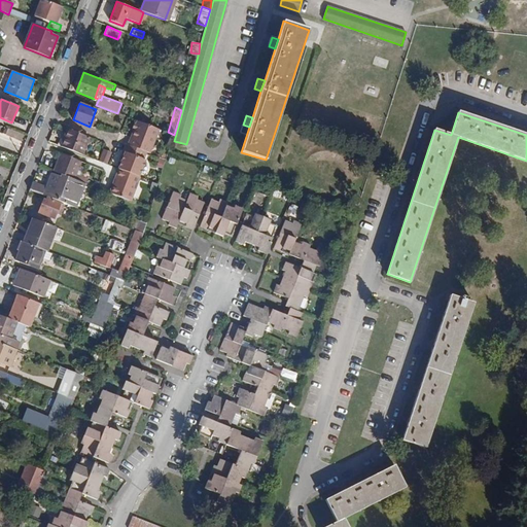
[(160,129),(138,120),(129,145),(126,144),(124,152),(126,153),(123,162),(119,169),(140,177),(146,160),(144,160),(147,151),(150,153),(160,129)]
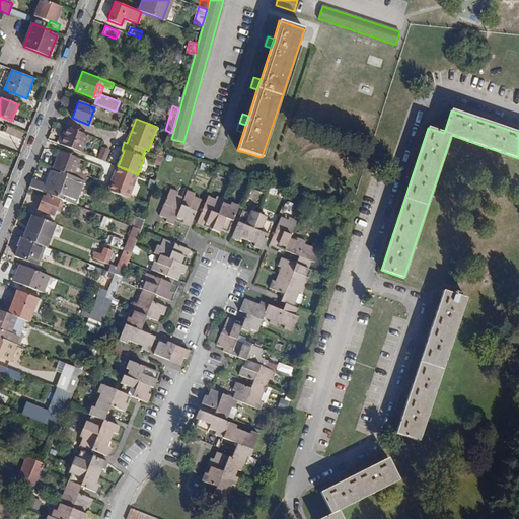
[(7,133),(23,139),(26,131),(9,126),(7,133)]
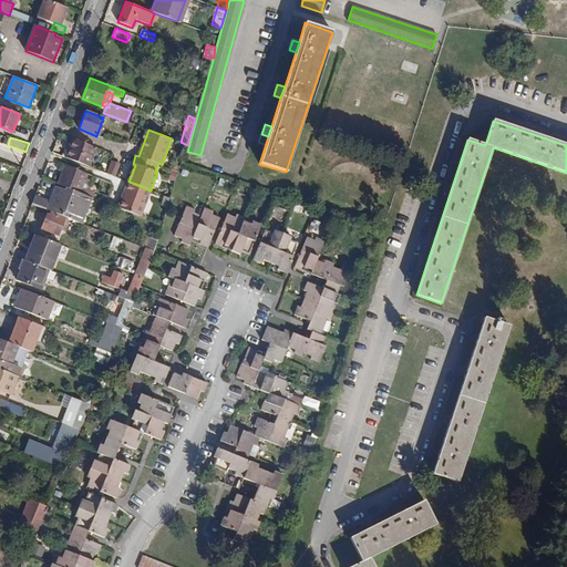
[(96,148),(74,140),(66,157),(90,166),(96,148)]
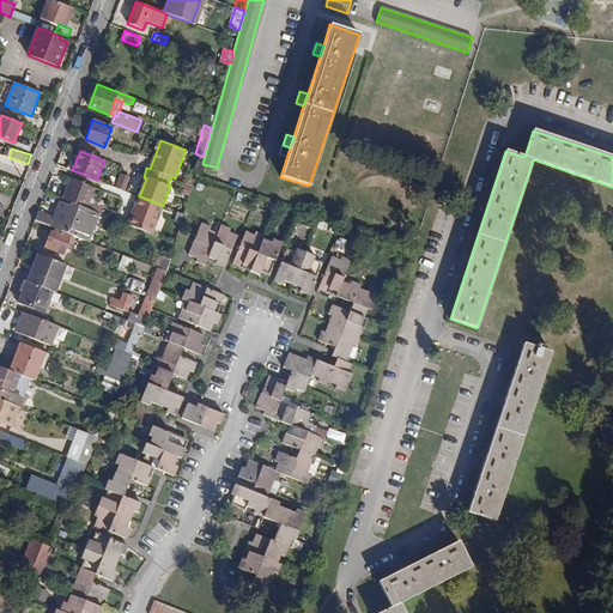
[(131,177),(122,175),(117,188),(125,190),(131,177)]
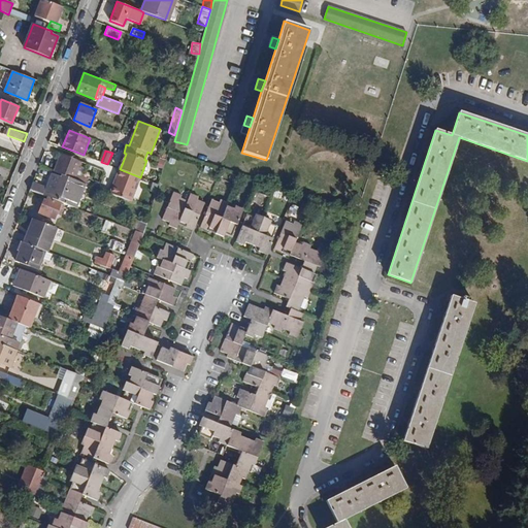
[(61,174),(74,179),(81,162),(60,154),(54,171),(61,174)]
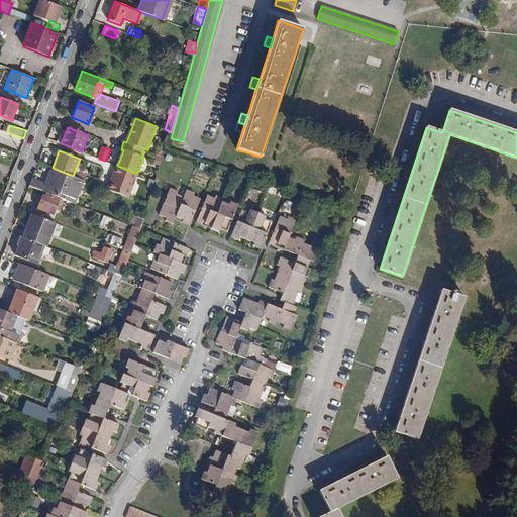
[(137,174),(117,166),(108,190),(129,197),(138,174),(137,174)]
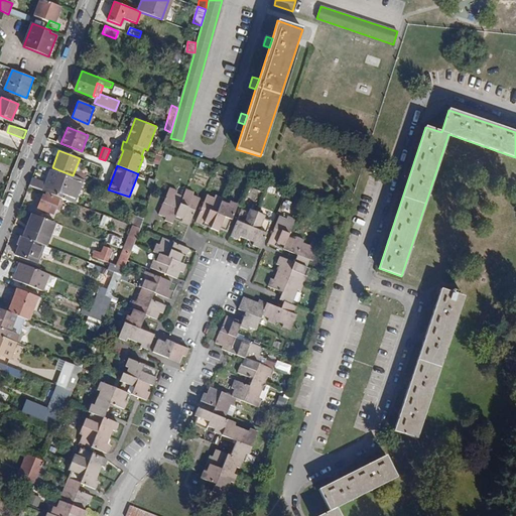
[(46,192),(59,198),(75,204),(84,179),(73,175),(59,170),(58,174),(50,170),(45,183),(32,178),(29,185),(46,192)]
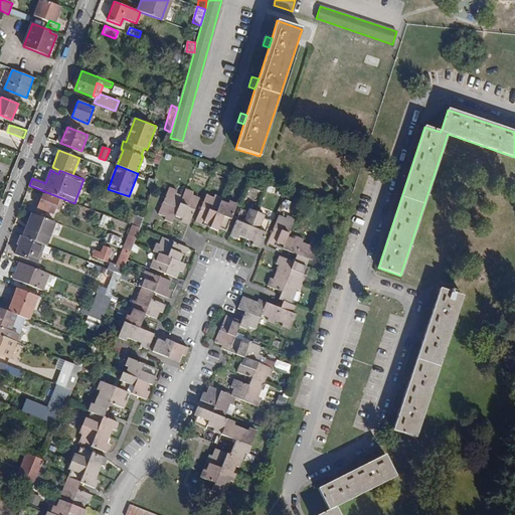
[(157,182),(164,185),(166,178),(160,176),(157,182)]
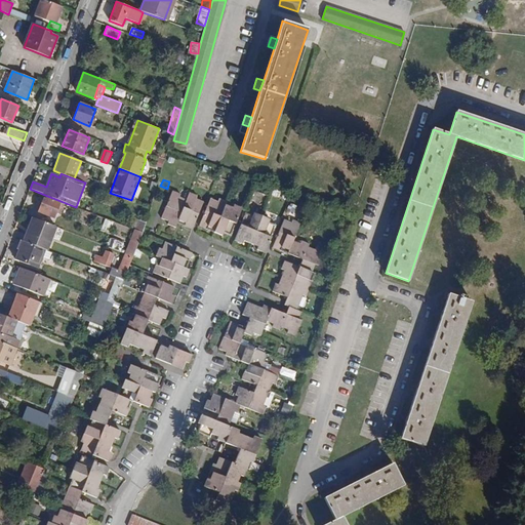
[(180,194),(172,191),(161,218),(168,221),(167,224),(175,228),(177,224),(192,230),(203,202),(196,199),(197,196),(189,193),(187,199),(179,197),(180,194)]
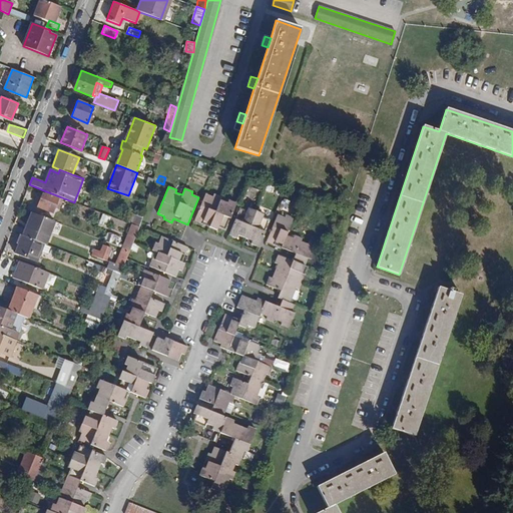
[(53,213),(59,196),(46,191),(45,195),(42,194),(36,210),(39,211),(40,207),(53,213)]
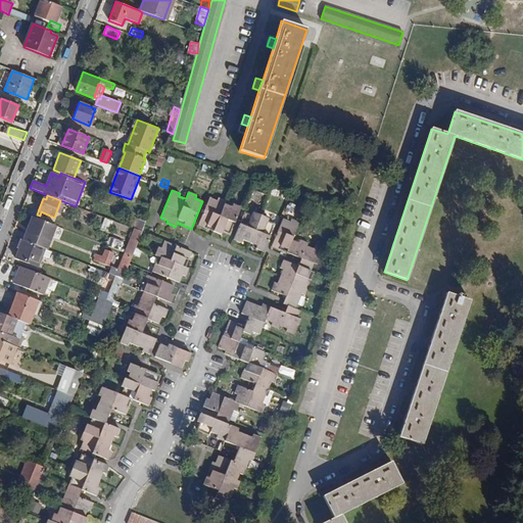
[(226,201),(219,198),(218,201),(209,198),(198,226),(205,229),(207,226),(215,229),(214,232),(221,235),(223,232),(230,235),(241,207),(233,204),(232,206),(225,204),(226,201)]
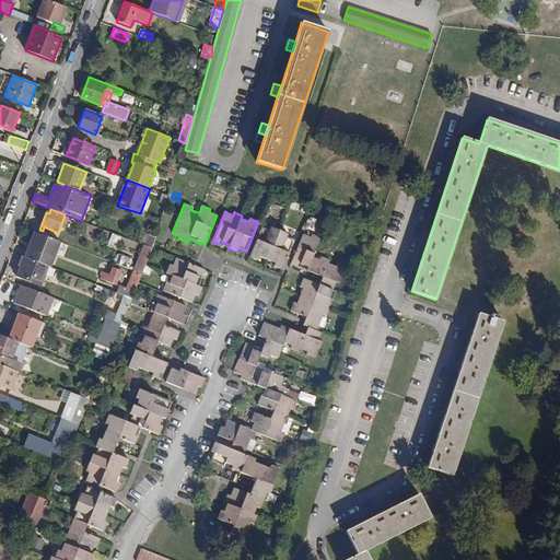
[(270,231),(263,228),(251,257),(259,260),(260,257),(276,264),(275,266),(282,270),(294,241),(287,237),(288,234),(271,228),(270,231)]
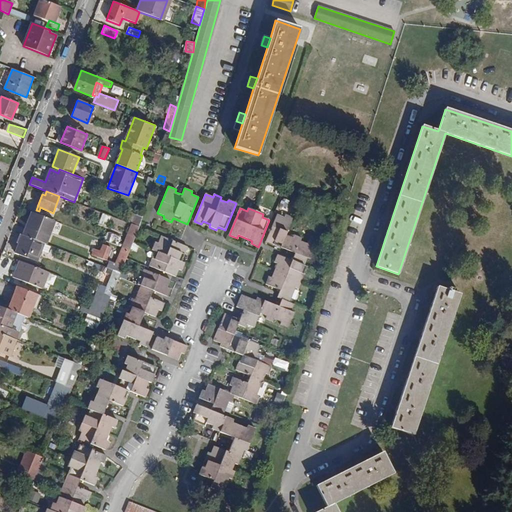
[(23,235),(43,243),(46,244),(55,222),(32,212),(23,235)]
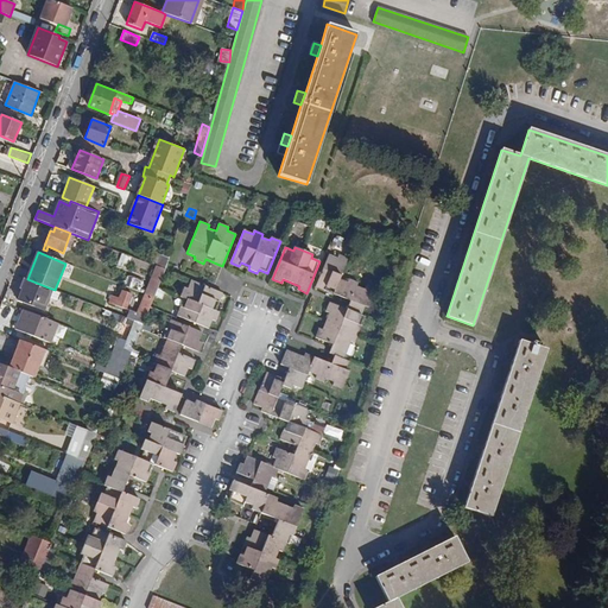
[(170,258),(156,253),(151,264),(156,265),(166,270),(170,258)]
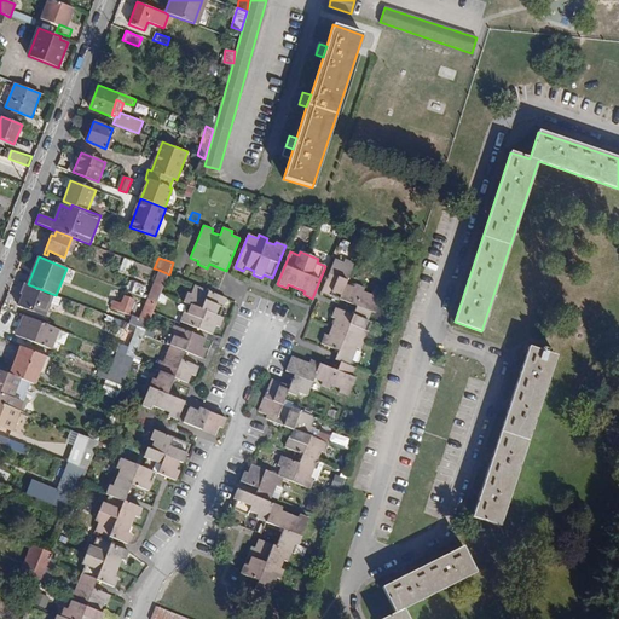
[(125,259),(120,270),(129,273),(134,262),(125,259)]
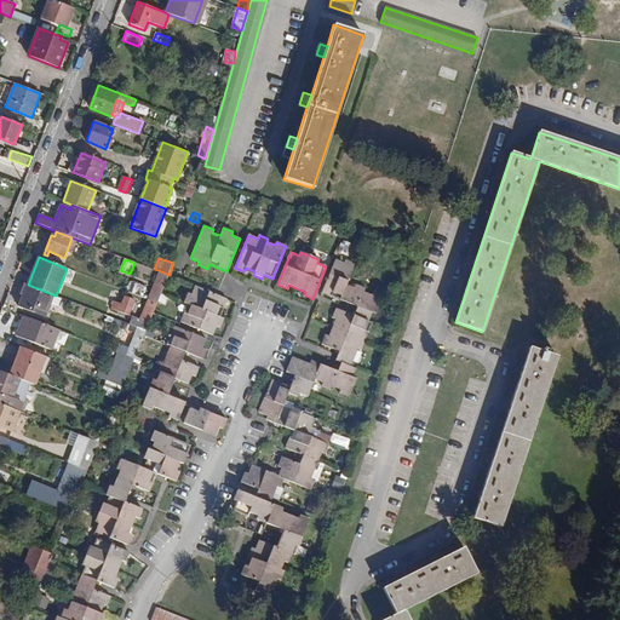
[(271,380),(259,413),(268,417),(265,419),(296,431),(292,441),(288,440),(285,448),(303,455),(299,463),(281,457),(277,466),(281,469),(279,476),(252,465),(248,474),(245,472),(241,482),(258,489),(256,497),(237,491),(234,500),(237,501),(234,510),(247,516),(250,511),(258,516),(257,520),(283,530),(277,547),(259,540),(256,549),(252,547),(248,556),(252,557),(248,567),(245,564),(241,574),(258,581),(256,590),(270,597),(277,579),(281,580),(285,570),(281,569),(285,561),(288,563),(296,545),(299,546),(310,518),(300,515),(299,518),(282,512),(283,509),(270,503),(277,487),(281,488),(285,478),(311,489),(314,481),(310,480),(321,453),(325,454),(329,445),(313,438),(316,429),(311,428),(315,418),(296,411),(302,395),(308,397),(315,379),(323,383),(321,386),(331,390),(332,386),(340,390),(339,394),(348,397),(356,378),(352,377),(356,368),(351,367),(359,349),(361,350),(368,333),(365,332),(372,313),(375,314),(383,296),(373,292),(372,296),(365,292),(366,288),(356,285),(355,288),(346,285),(356,264),(345,259),(344,263),(336,259),(322,292),(331,296),(332,292),(342,297),(340,299),(357,306),(354,316),(337,308),(333,319),(336,320),(328,337),(325,336),(321,344),(339,352),(336,361),(342,363),(338,372),(311,361),(310,363),(292,357),(286,372),(294,375),(288,390),(280,388),(281,384),(271,380)]
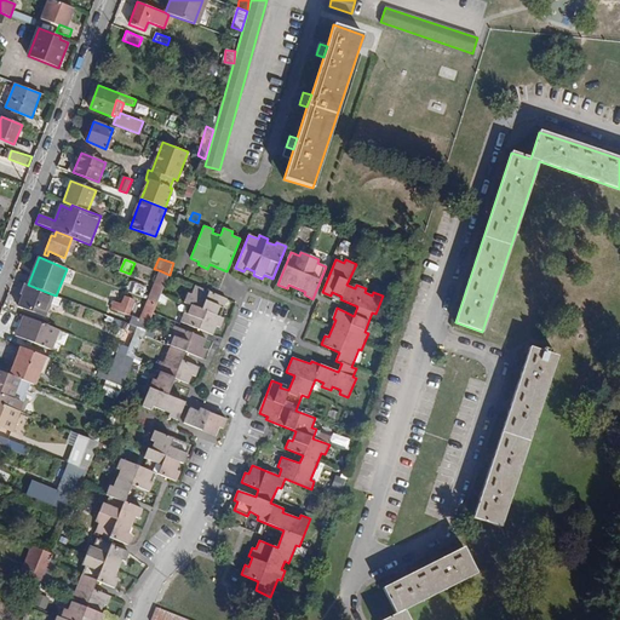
[(159,270),(147,299),(158,303),(159,300),(161,293),(164,288),(170,275),(159,270)]
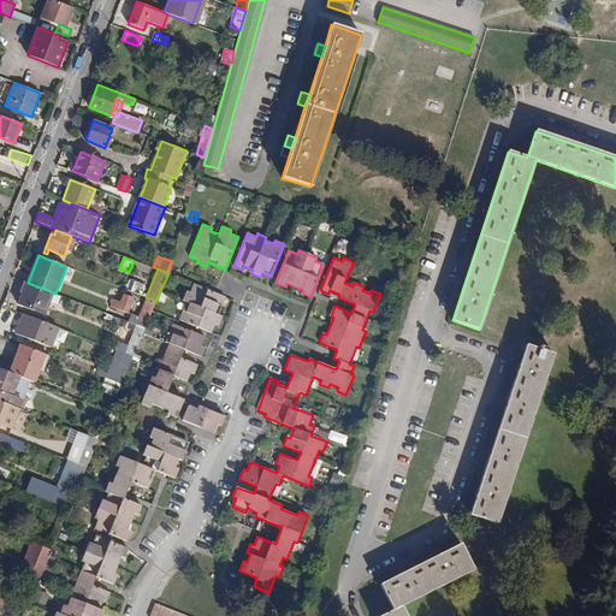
[(143,294),(146,284),(130,280),(128,290),(143,294)]
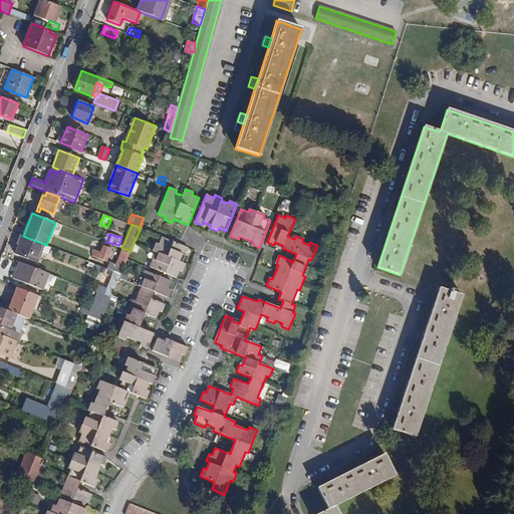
[(35,262),(43,244),(23,236),(22,236),(15,254),(35,262)]
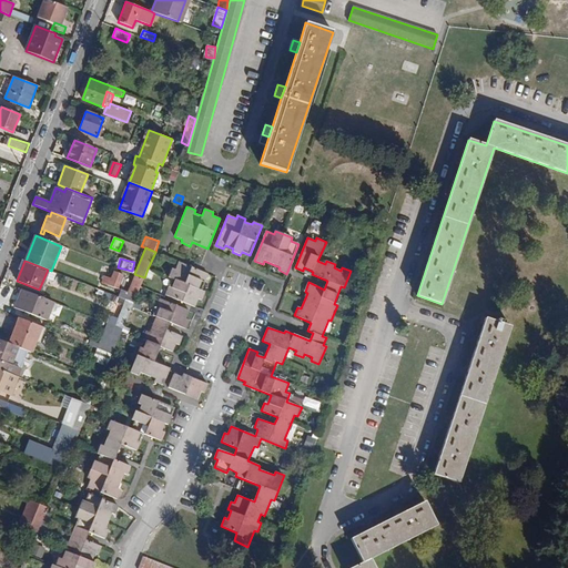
[(209,274),(179,262),(175,271),(171,269),(169,276),(172,279),(165,294),(195,306),(199,298),(202,301),(205,292),(199,290),(202,281),(205,282),(209,274)]
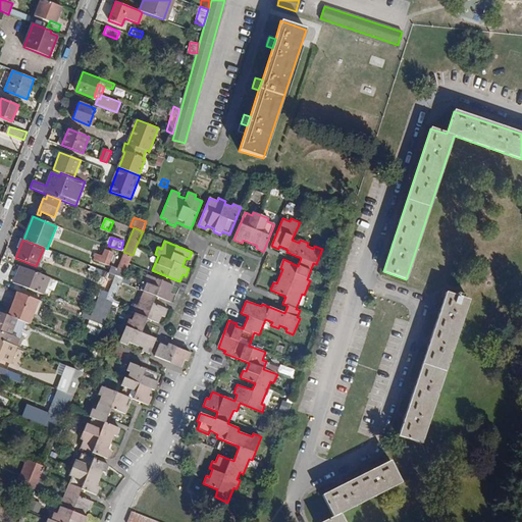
[(114,253),(104,249),(102,256),(96,253),(94,260),(109,265),(114,253)]
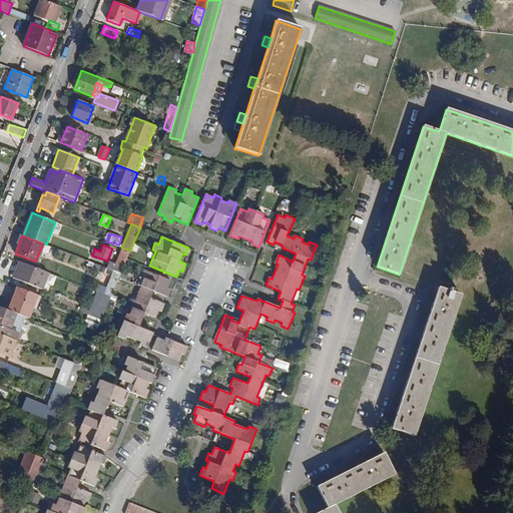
[(124,265),(130,250),(121,247),(116,261),(124,265)]
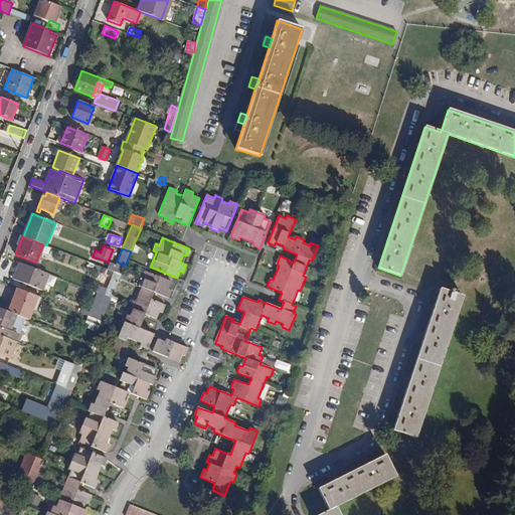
[(97,266),(86,261),(81,271),(93,276),(97,266)]
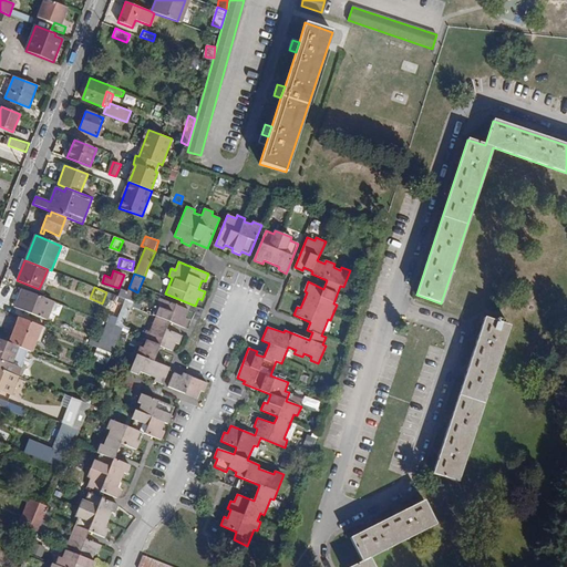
[(125,299),(133,302),(137,292),(129,288),(127,291),(121,289),(117,297),(125,299)]
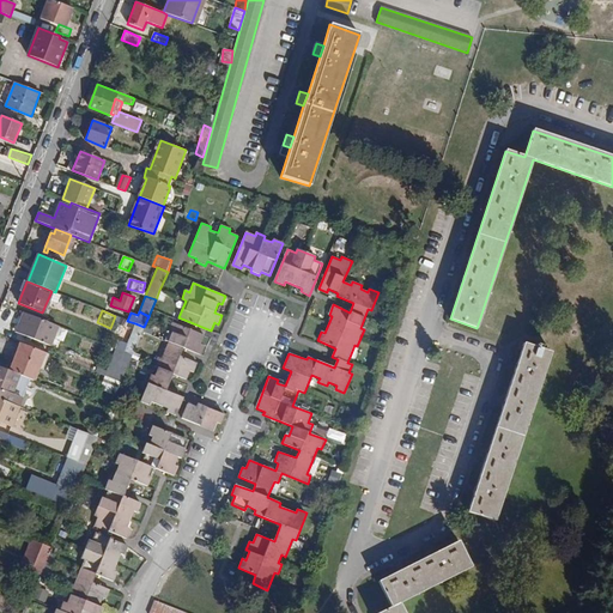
[(60,326),(24,313),(16,332),(52,346),(60,326)]
